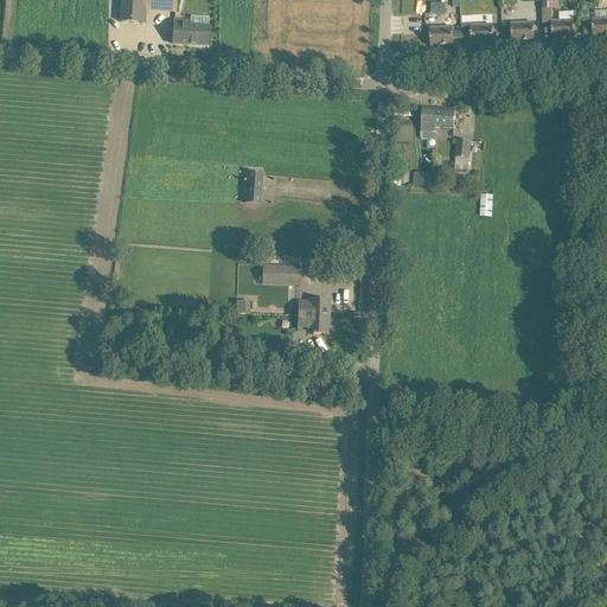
[(120,0),(120,23),(145,24),(145,11),(174,12),(176,0),(120,0)]
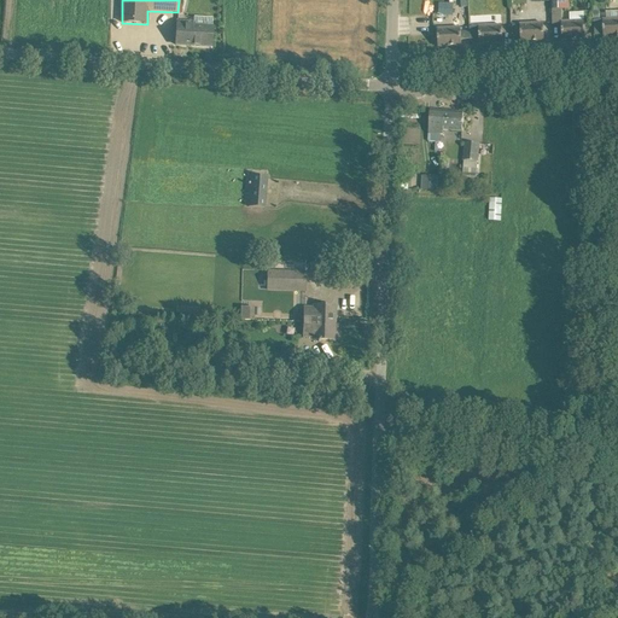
[(453,16),(453,5),(439,5),(438,15),(453,16)]
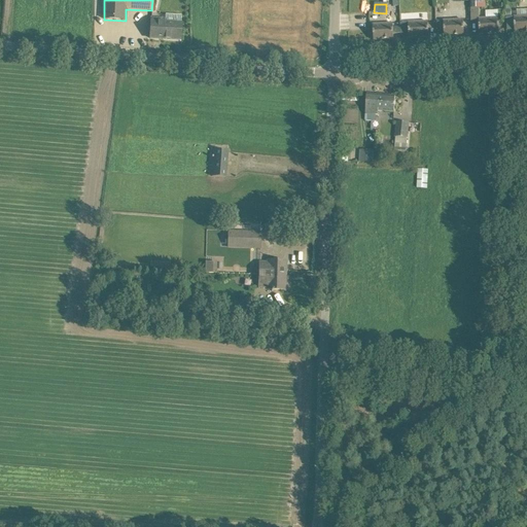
[(498,10),(489,11),(489,19),(479,20),(480,34),(499,33),(498,19),(498,10)]
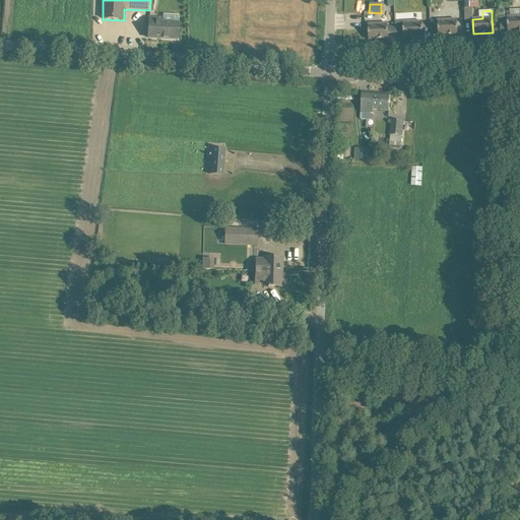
[(519,15),(507,17),(508,22),(508,33),(519,30),(519,15)]
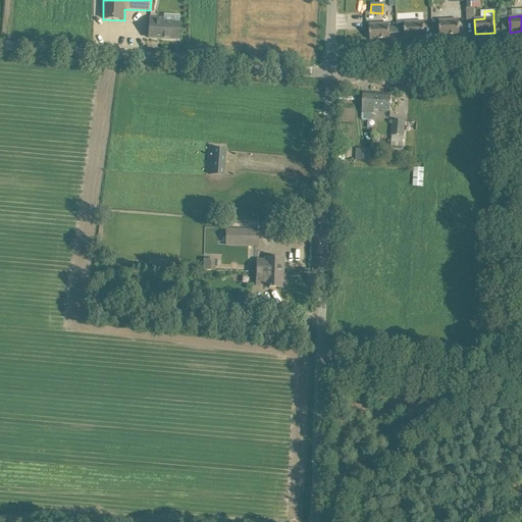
[(150,19),(148,38),(178,40),(179,23),(163,22),(163,19),(150,19)]
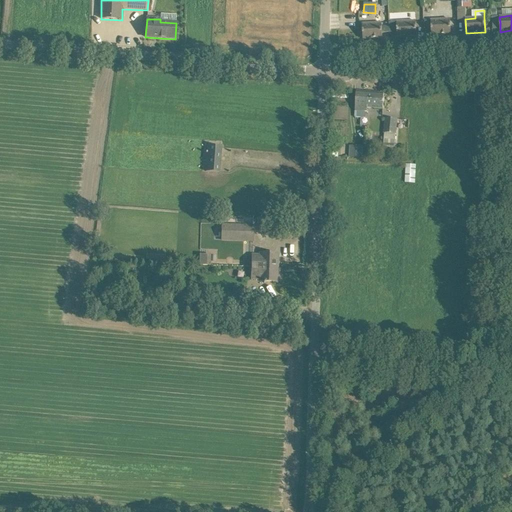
[(431,20),(431,25),(432,35),(451,34),(450,19),(431,20)]
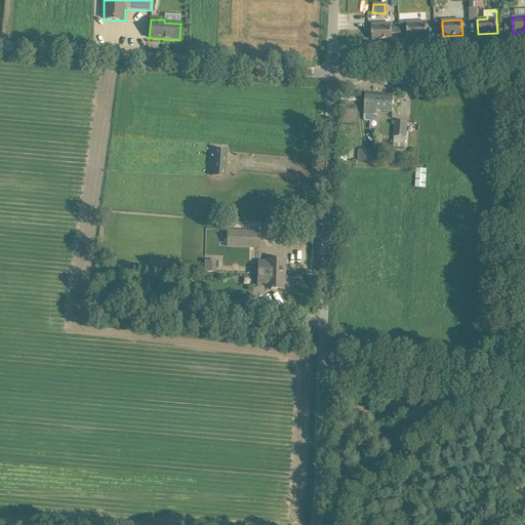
[(406,23),(407,28),(407,38),(427,37),(427,22),(406,23)]
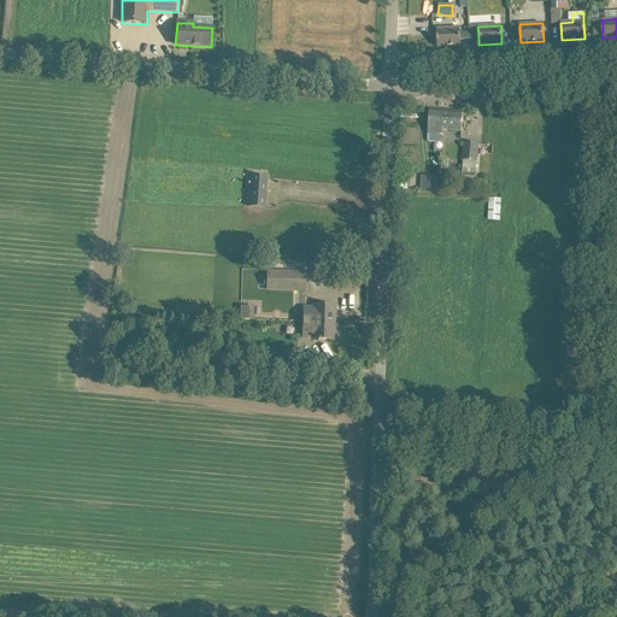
[(460,33),(459,28),(436,29),(438,47),(460,46),(460,41),(470,40),(469,33),(460,33)]
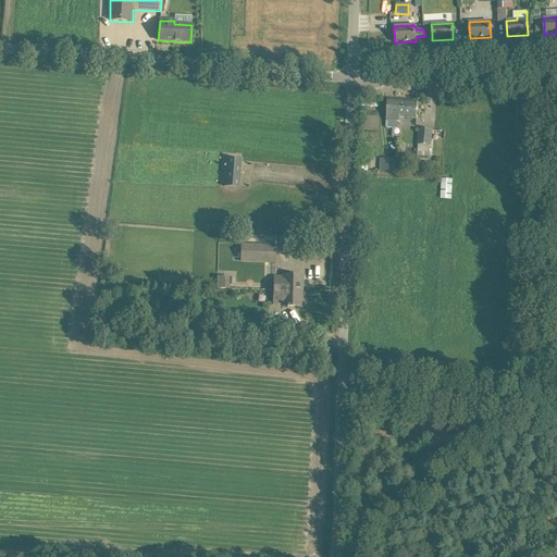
[(418,102),(387,100),(386,121),(386,128),(397,130),(398,122),(399,122),(399,118),(417,119),(418,102)]
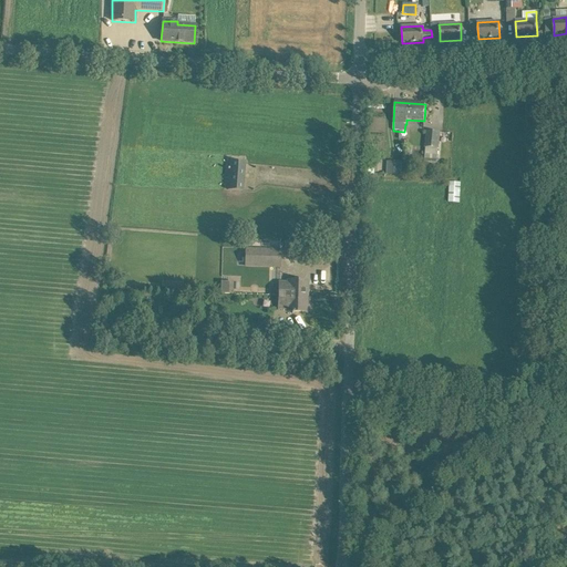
[(437,148),(439,148),(440,132),(425,131),(424,147),(425,147),(424,158),(436,160),(437,148)]
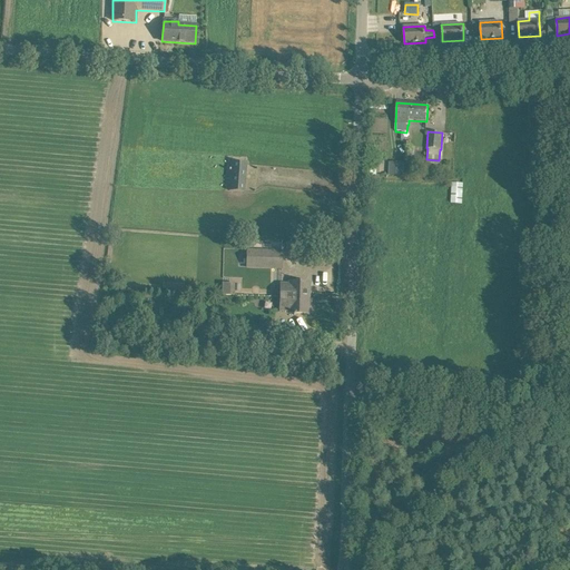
[(390,175),(405,175),(405,163),(390,161),(390,175)]
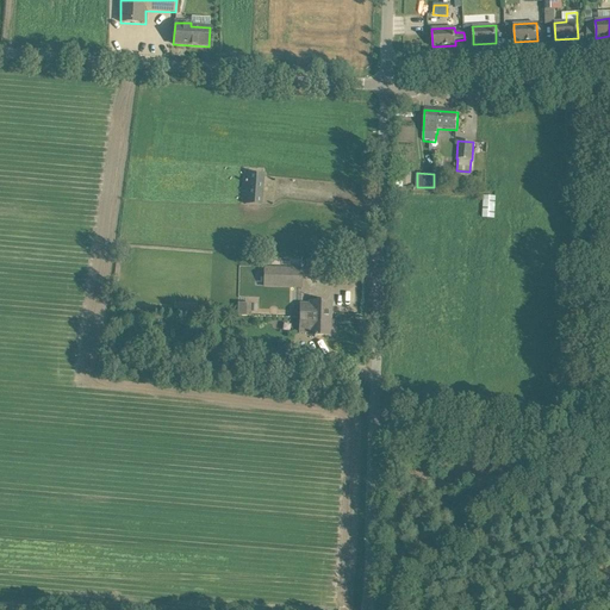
[(262,205),(263,175),(247,174),(244,204),(262,205)]
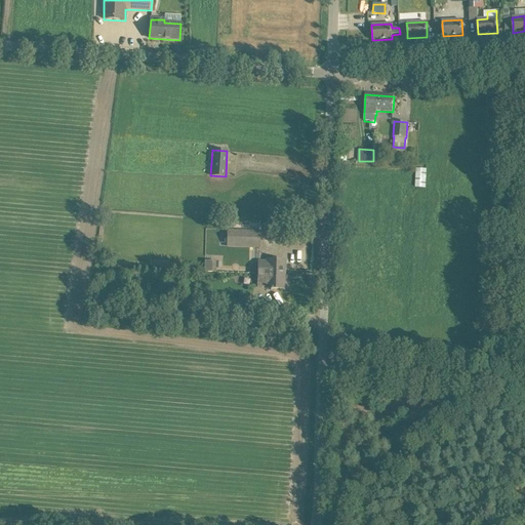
[(425,187),(426,171),(416,171),(415,187),(425,187)]
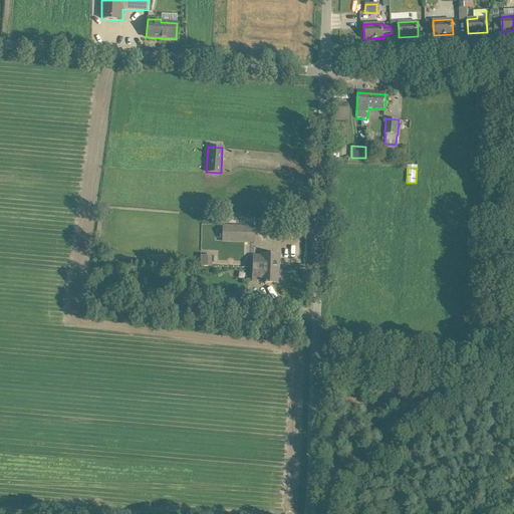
[(223,241),(254,242),(254,227),(223,226),(223,241)]
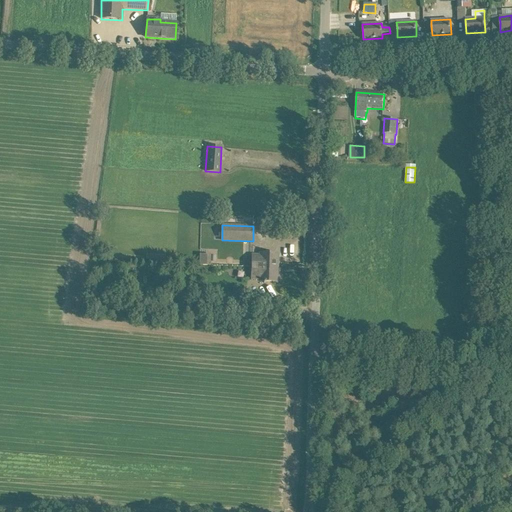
[(277,254),(261,253),(261,257),(252,256),(252,267),(267,268),(267,265),(277,266),(277,254)]
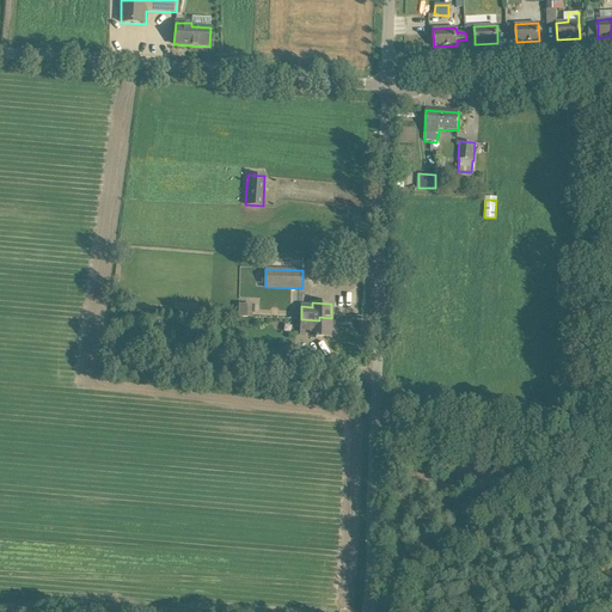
[(238,304),(238,317),(251,317),(252,305),(238,304)]
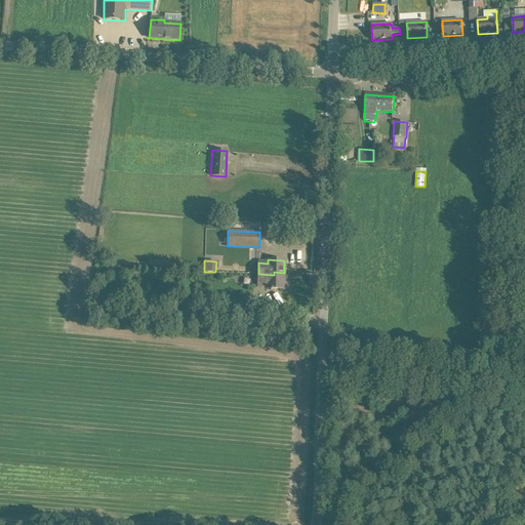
[(284,273),(274,272),(274,275),(258,274),(257,285),(267,285),(267,288),(272,288),(281,289),(282,276),(284,276),(284,273)]
